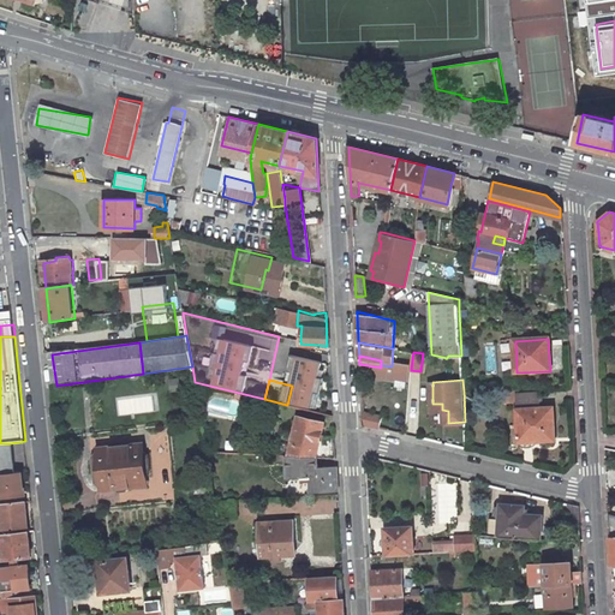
[(322,389),(320,412),(332,416),(329,389),(322,389)]
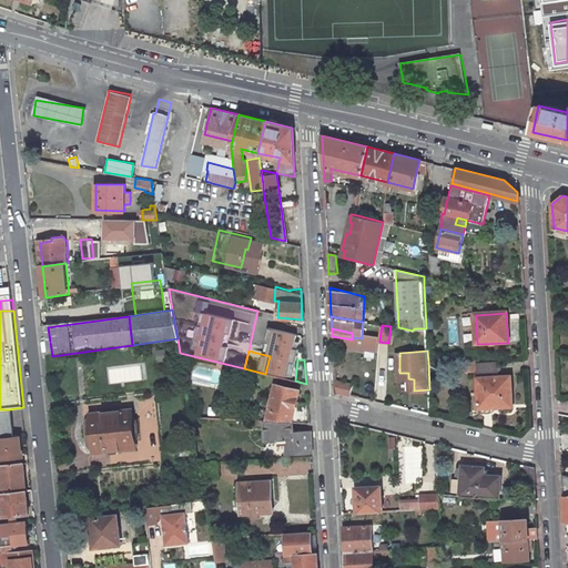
[(476,363),(477,378),(478,407),(496,406),(496,404),(513,404),(510,376),(499,377),(498,362),(476,363)]
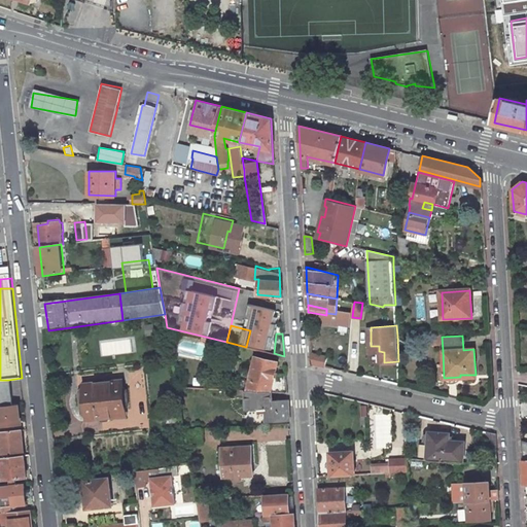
[(327,355),(310,351),(311,363),(324,366),(327,355)]
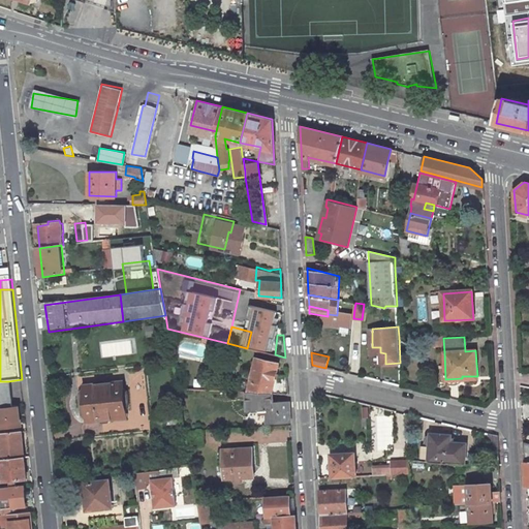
[(255,356),(249,380),(272,385),(271,390),(271,391),(272,392),(287,392),(286,373),(276,374),(278,363),(255,356)]
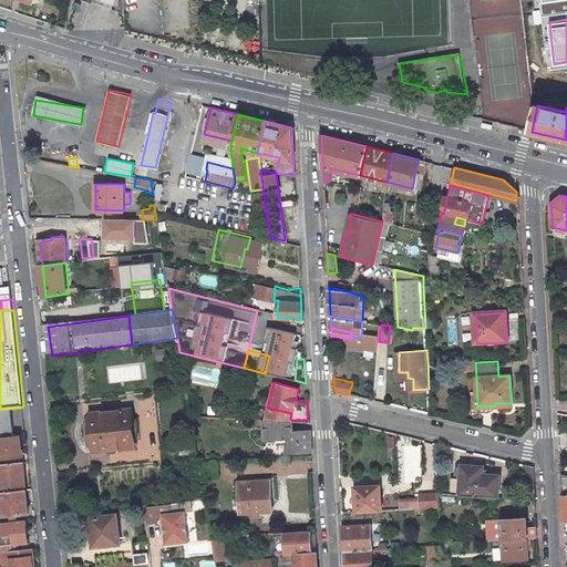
[(267,419),(290,419),(290,418),(291,413),(267,408),(265,419),(267,419)]
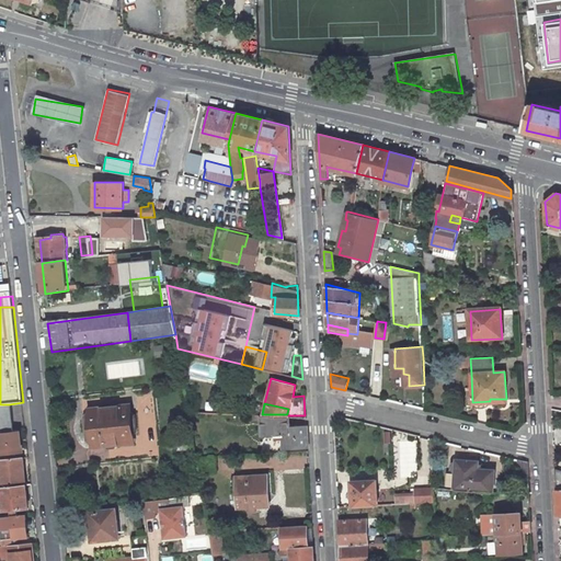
[(9,404),(0,404),(0,432),(11,431),(9,404)]
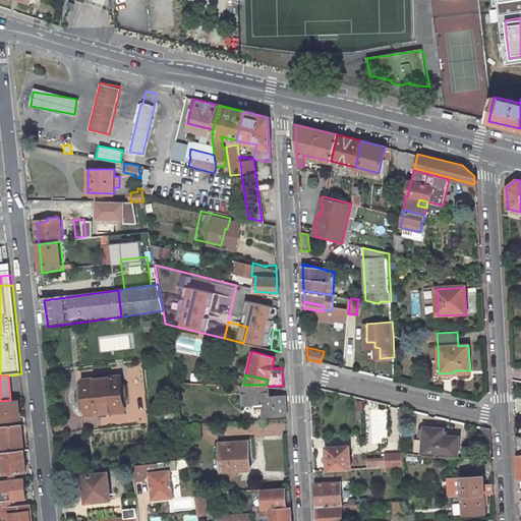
[(77,391),(79,409),(87,416),(122,411),(121,398),(118,398),(117,391),(120,390),(118,377),(81,381),(77,388),(77,390),(77,391)]
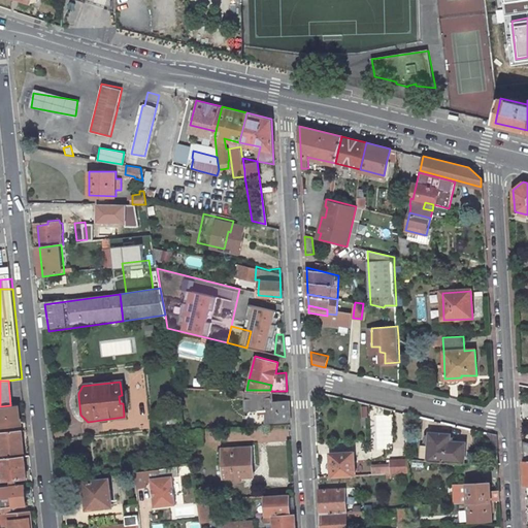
[(256,409),(264,409),(265,421),(288,420),(287,398),(271,398),(271,391),(270,390),(249,390),(246,390),(242,390),(244,407),(256,407),(256,409)]
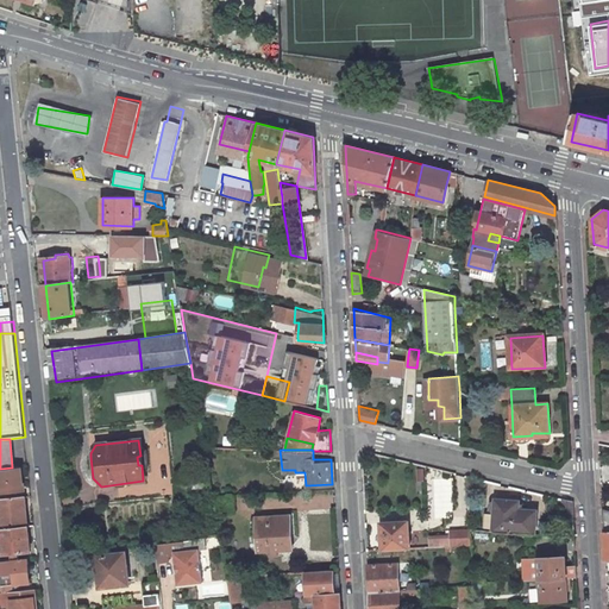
[(12,468),(0,469),(0,493),(25,490),(23,466),(12,468)]
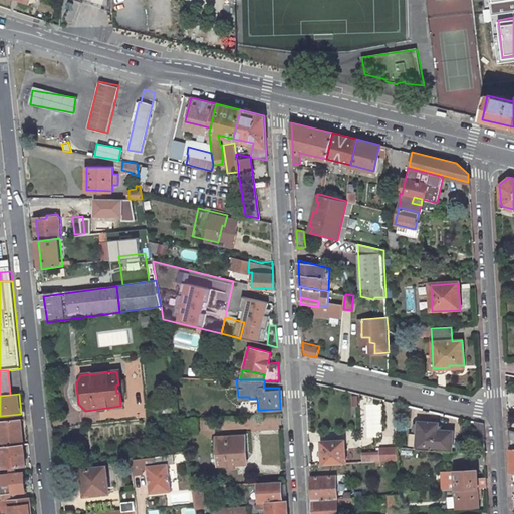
[(147,418),(163,416),(162,409),(146,411),(147,418)]
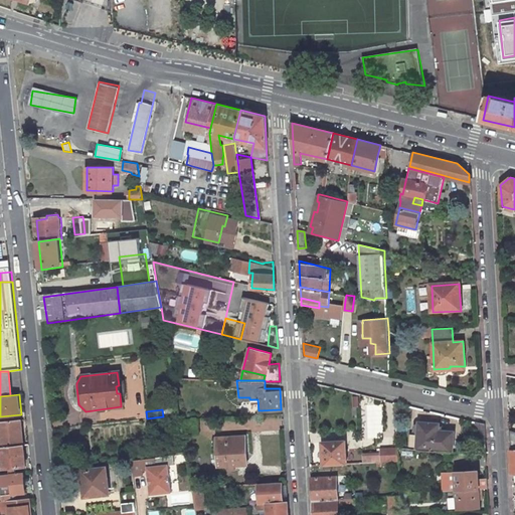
[(182,434),(197,432),(196,417),(180,418),(182,434)]
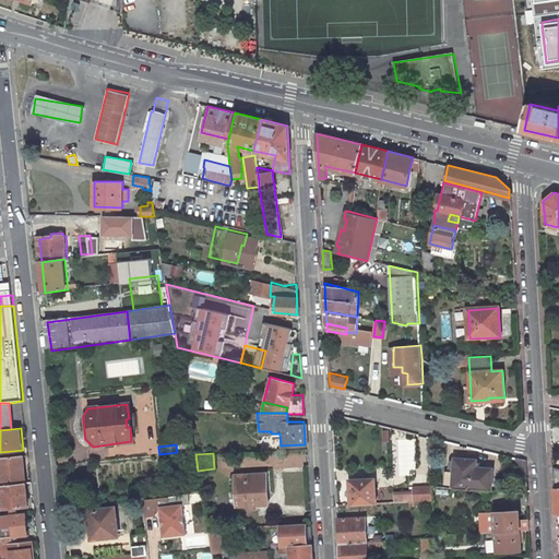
[(25,468),(24,456),(24,455),(0,458),(0,463),(2,486),(23,483),(21,468),(25,468)]
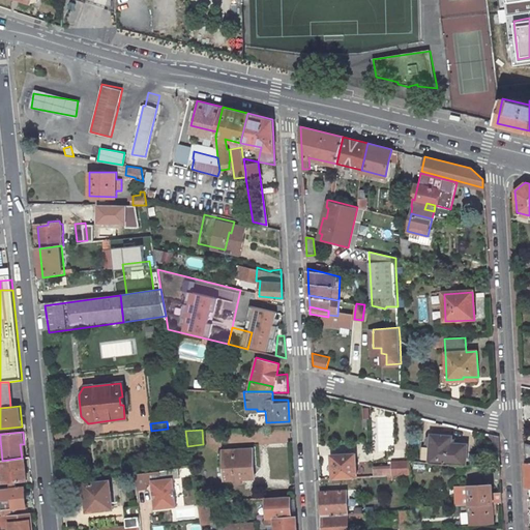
[(465,442),(449,440),(449,434),(433,433),(427,436),(428,441),(432,443),(432,461),(460,463),(465,463),(465,442)]
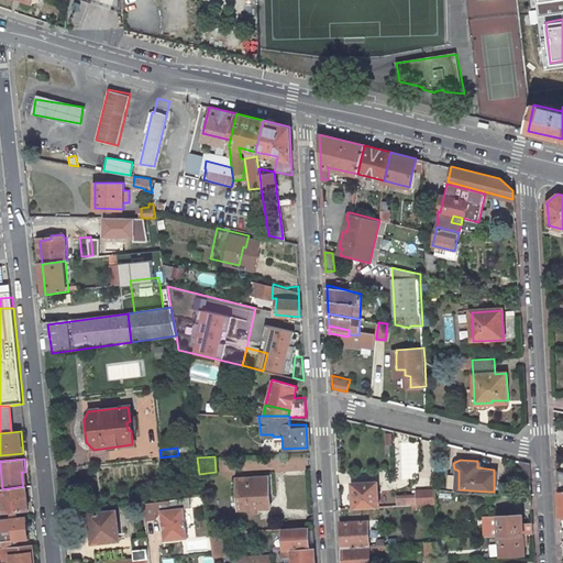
[(530,475),(529,463),(520,461),(521,476),(530,475)]
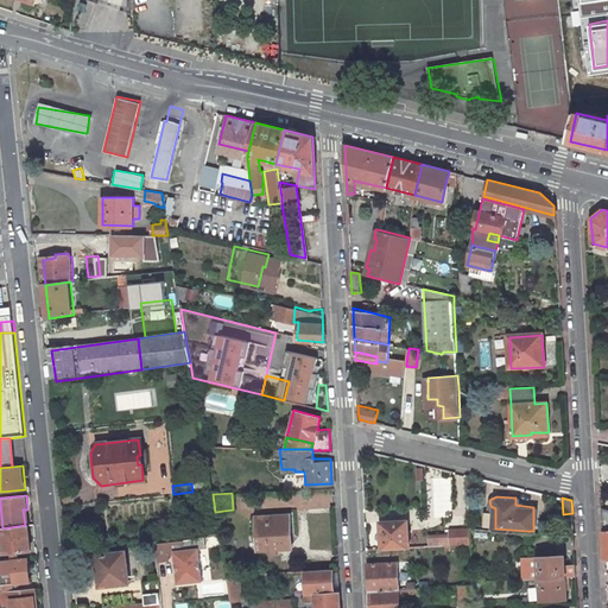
[(268,549),(277,548),(292,548),(291,534),(287,534),(285,515),(255,518),(258,549),(268,549)]
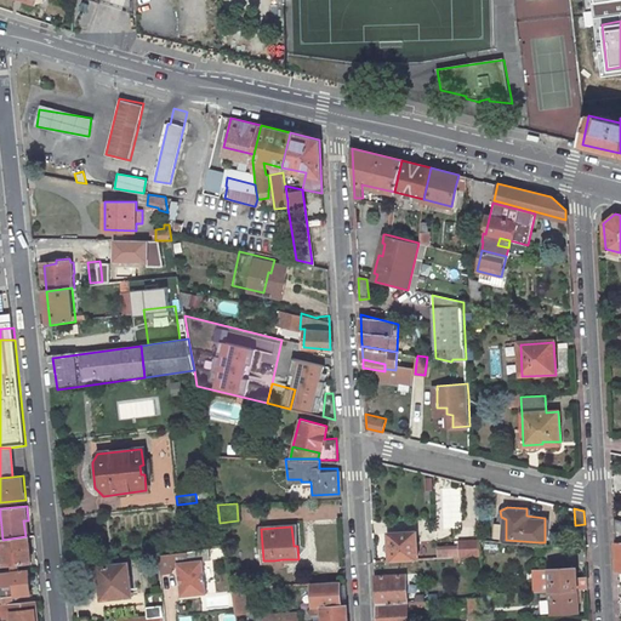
[(416,530),(388,531),(389,558),(417,557),(416,530)]
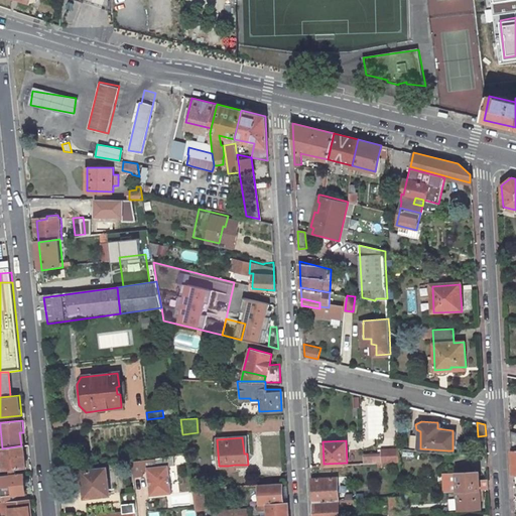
[(2,448),(4,469),(0,469),(0,470),(0,476),(2,476),(14,474),(13,469),(26,467),(24,445),(21,445),(2,448)]
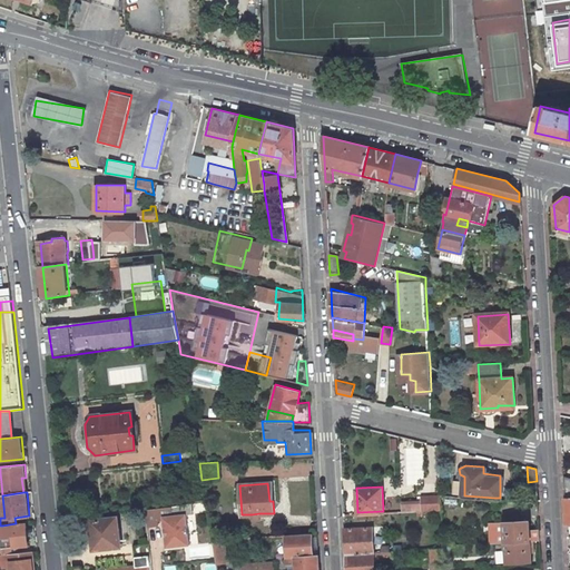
[(421,510),(440,509),(440,508),(439,493),(421,494),(421,501),(411,501),(411,510),(421,510)]
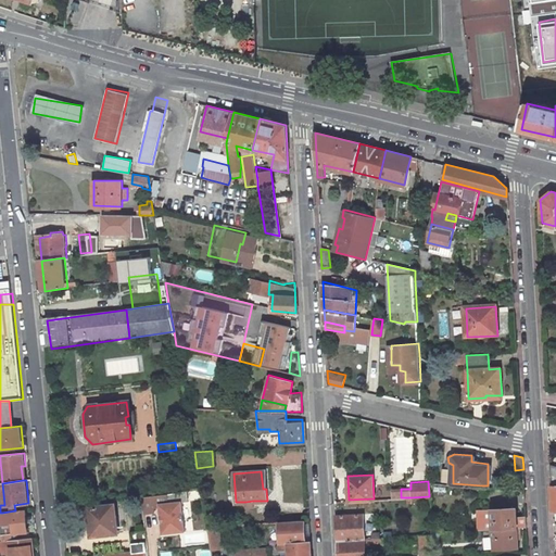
[(159,502),(162,532),(185,529),(181,500),(188,498),(186,489),(172,492),(166,492),(167,501),(159,502)]
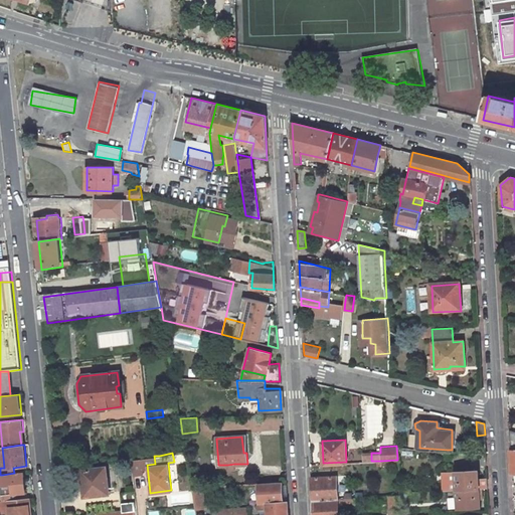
[(371,453),(363,454),(363,462),(371,461),(371,453)]
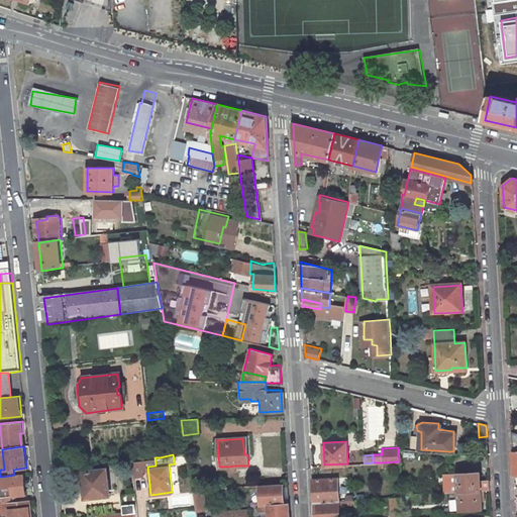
[(106,470),(85,473),(87,497),(109,494),(106,470)]
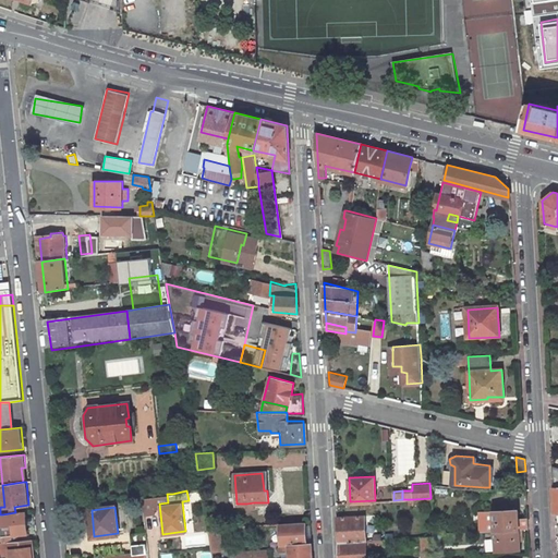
[(518,509),(484,510),(485,532),(495,531),(495,530),(520,529),(520,530),(528,529),(528,519),(519,519),(518,509)]
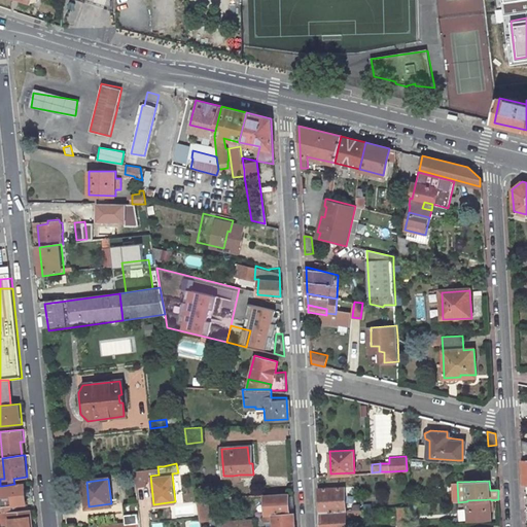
[(11,506),(29,504),(26,483),(20,484),(14,484),(2,486),(0,486),(0,485),(0,491),(2,507),(0,507),(0,512),(9,512),(12,512),(11,506)]
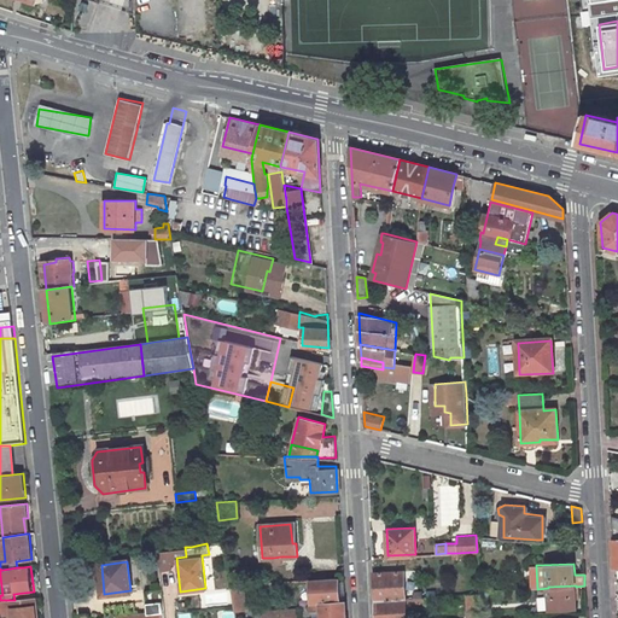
[(404,598),(403,571),(372,572),(374,599),(404,598)]
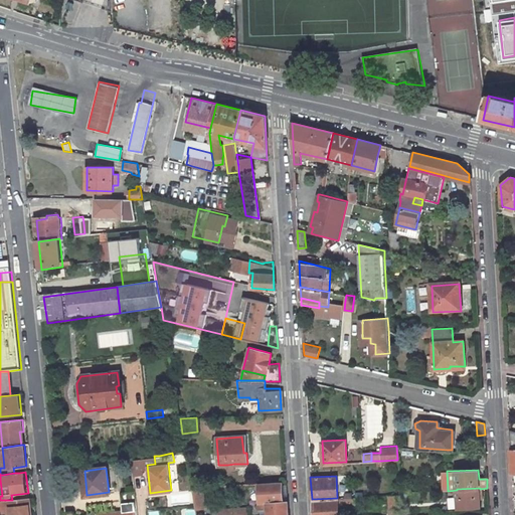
[(274,514),(287,514),(286,499),(283,499),(281,481),(277,481),(269,482),(270,500),(266,500),(266,514),(274,514)]
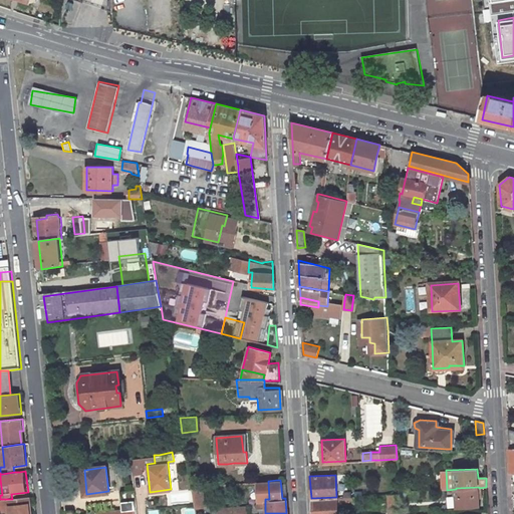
[(204,513),(201,485),(191,486),(195,513),(204,513)]
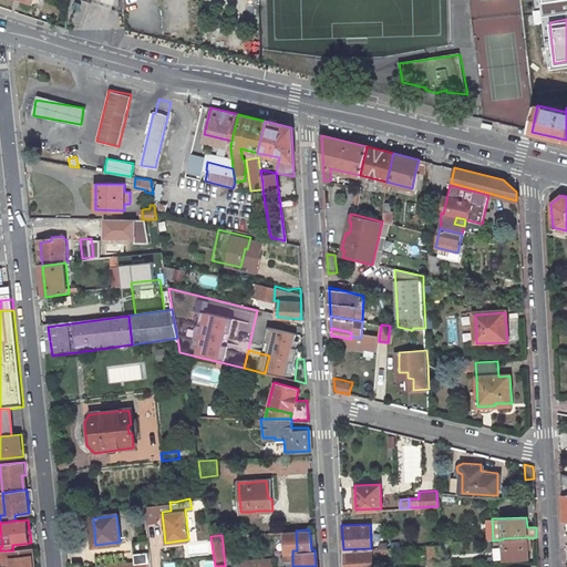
[(528,537),(503,538),(503,539),(504,558),(529,557),(528,538),(528,537)]
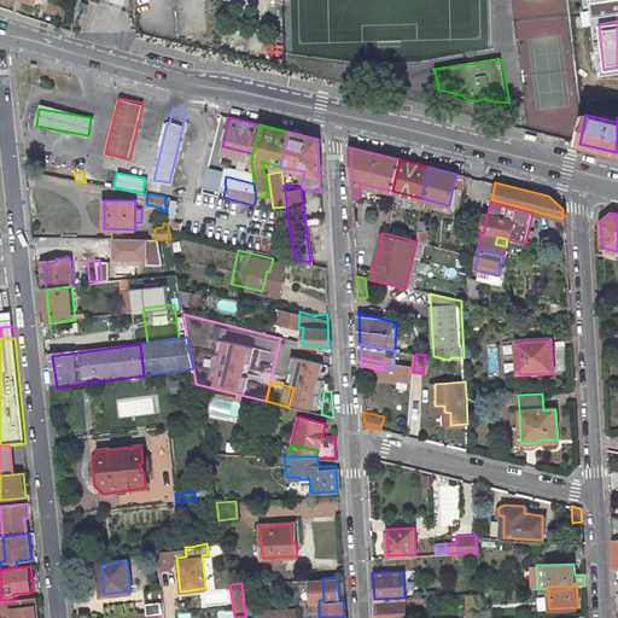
[(163,617),(161,590),(146,592),(149,614),(109,617),(94,617),(94,616),(88,617),(88,616),(82,616),(81,617),(163,617)]
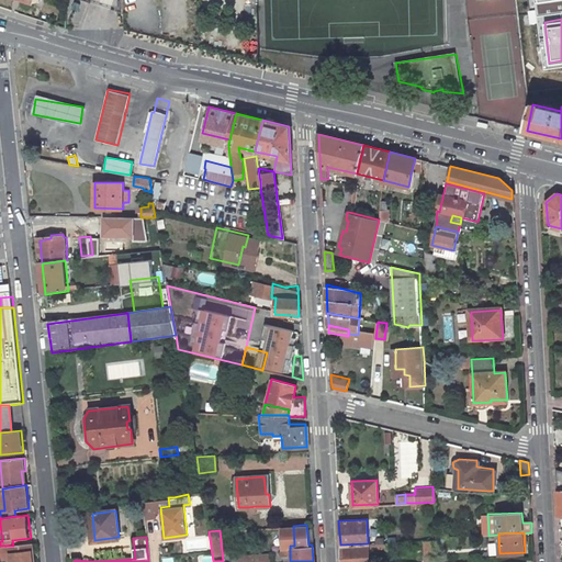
[(414,561),(437,561),(436,539),(413,540),(414,561)]
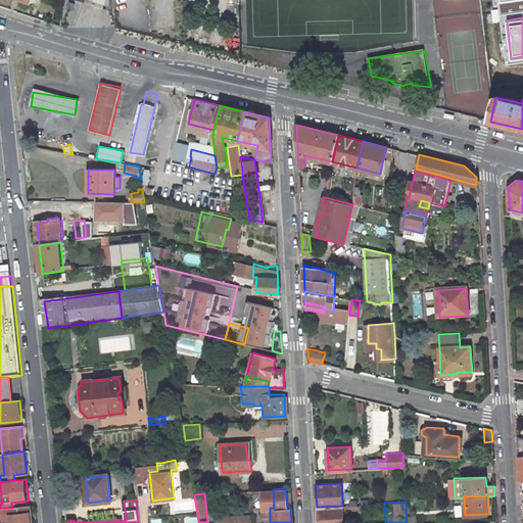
[(32,522),(31,506),(12,508),(9,508),(0,508),(0,515),(0,519),(10,518),(10,522),(32,522)]
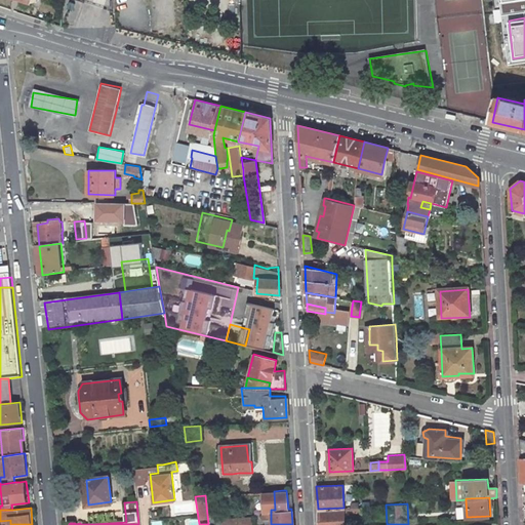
[(318,524),(345,524),(345,511),(344,508),(318,509),(318,524)]
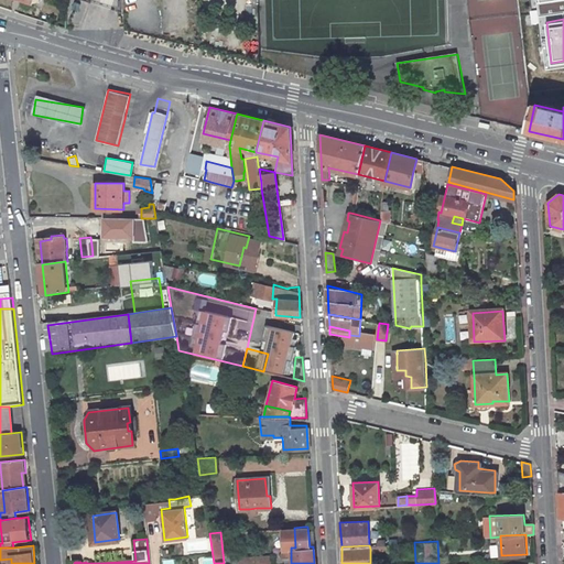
[(270,563),(270,554),(253,555),(253,563),(270,563)]
